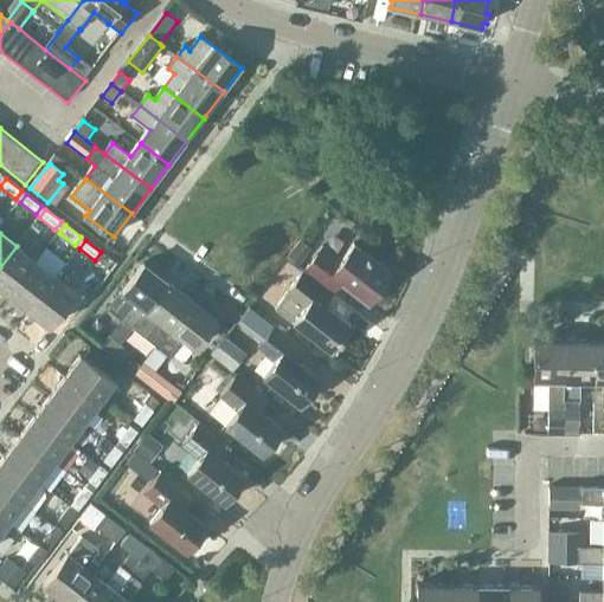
[(288,259),(300,269),(313,251),(301,241),(288,259)]
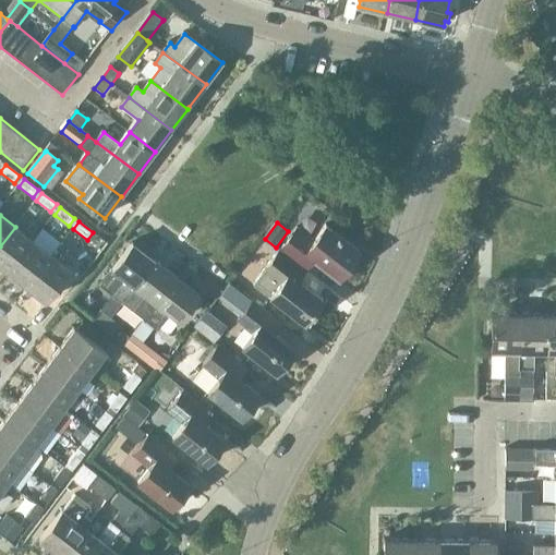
[(298,229),(280,251),(307,272),(315,262),(340,280),(362,253),(327,226),(315,242),(298,229)]
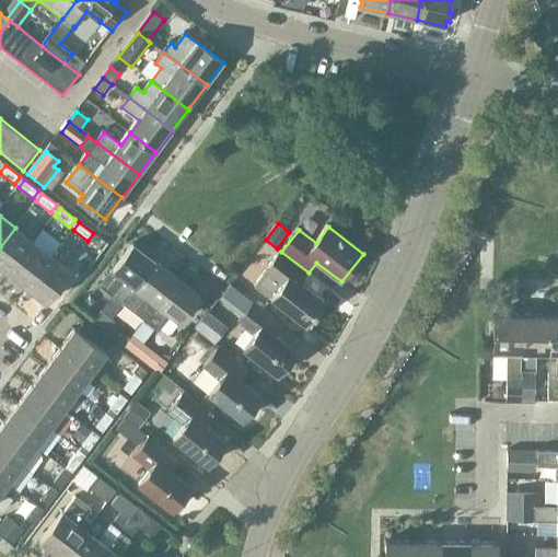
[(15,228),(0,247),(0,268),(9,275),(34,242),(16,229),(15,228)]
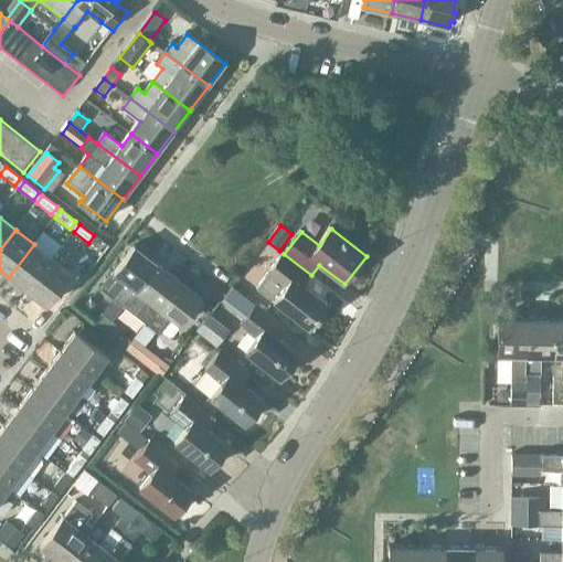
[(34,244),(9,277),(27,292),(53,258),(34,244)]
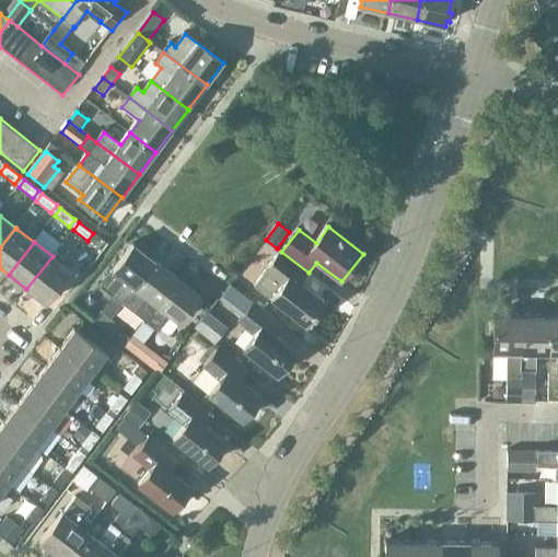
[(124,305),(157,263),(135,246),(102,289),(113,298),(93,323),(103,331),(112,320),(124,305)]
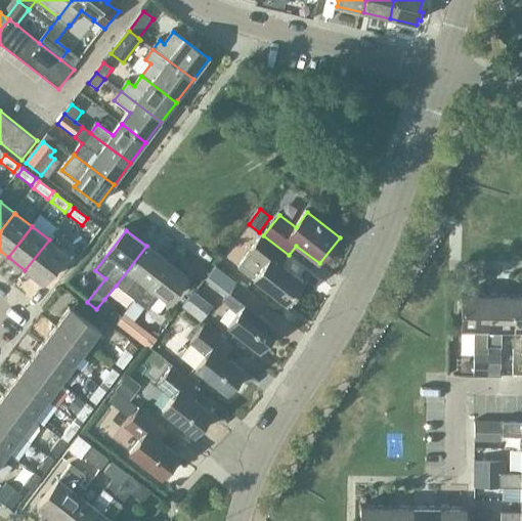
[(289,255),(263,235),(237,268),(287,306),(289,304),(291,305),(296,299),(294,297),(304,283),(281,265),(289,255)]
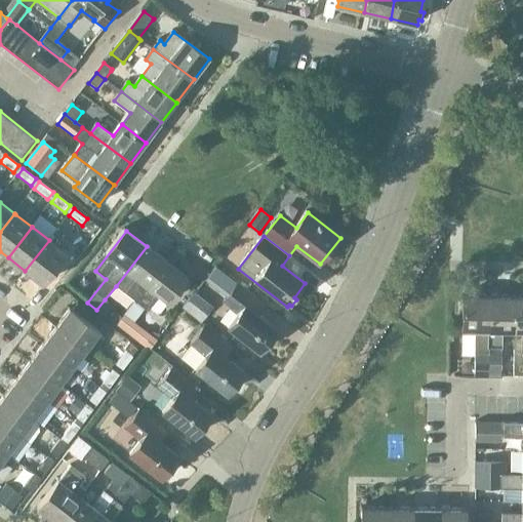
[(49,240),(25,271),(44,286),(68,255),(50,241),(49,240)]
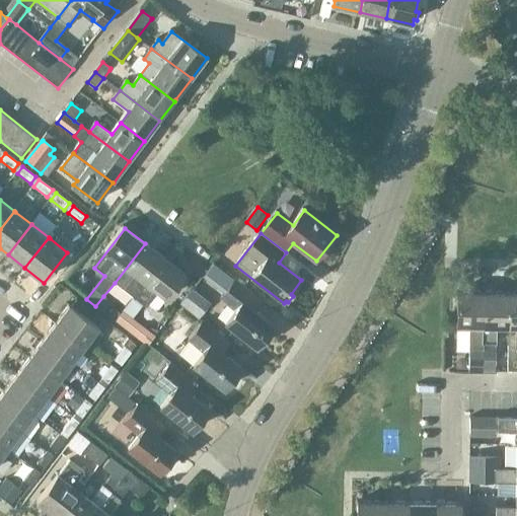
[(145,243),(115,283),(135,299),(165,260),(145,243)]
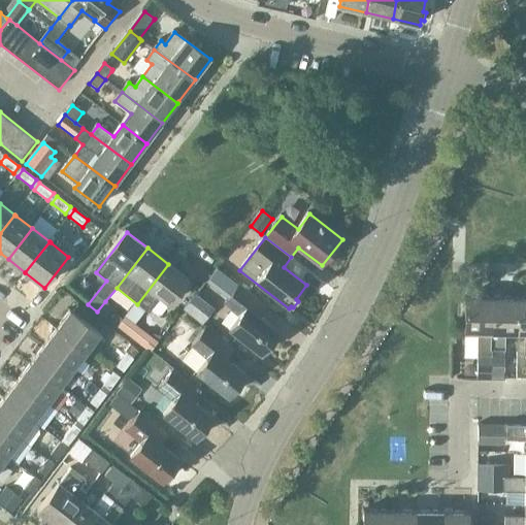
[(168,264),(137,304),(146,312),(150,314),(161,298),(169,304),(189,280),(168,264)]
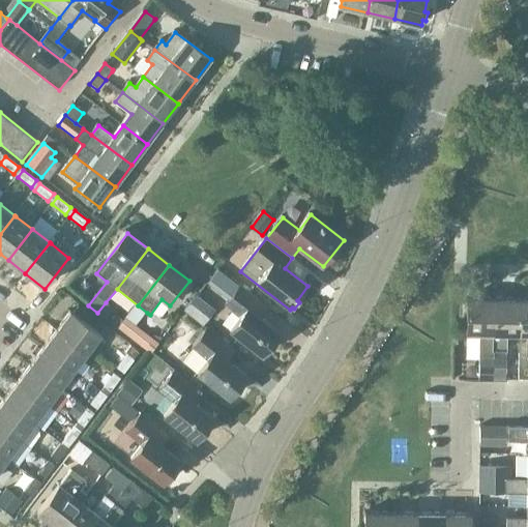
[(277,339),(281,334),(260,319),(268,309),(241,287),(227,305),(241,317),(231,331),(264,356),(267,352),(270,351),(272,351),(274,349),(276,347),(277,345),(277,343),(277,342),(277,341),(277,340),(277,339)]
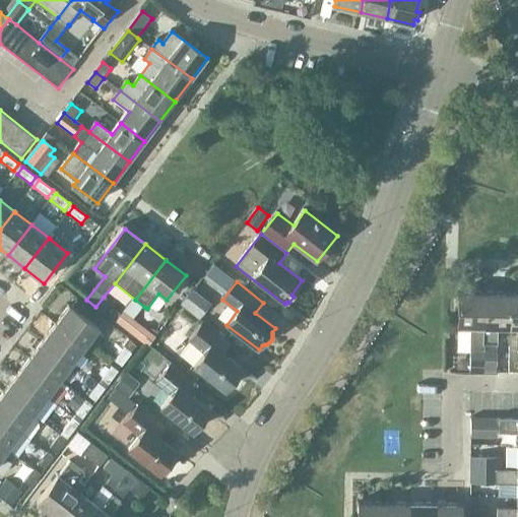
[(181,306),(199,321),(211,306),(193,291),(181,306)]
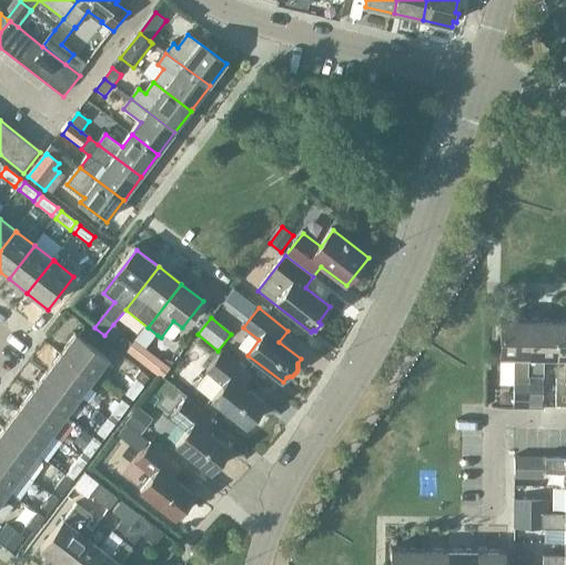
[(529,376),(531,321),(502,321),(501,360),(515,360),(515,376),(529,376)]
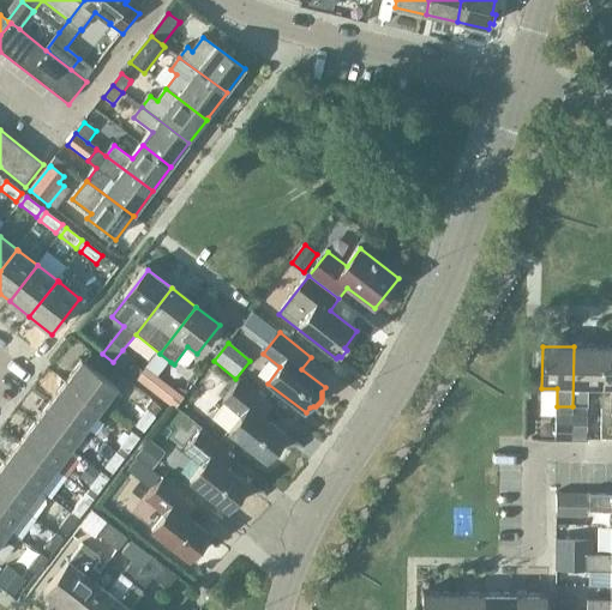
[(604,348),(574,346),(573,406),(588,406),(588,388),(604,388),(604,348)]
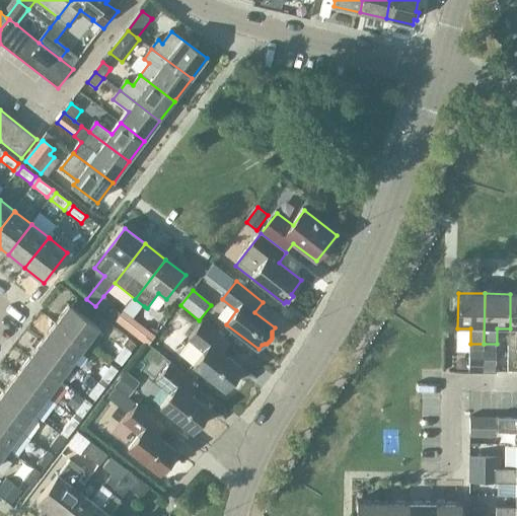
[(103,296),(95,306),(104,313),(111,305),(112,303),(103,296)]
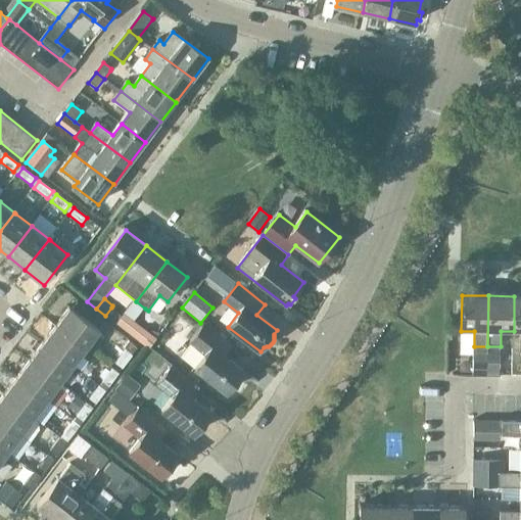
[(70,309),(56,327),(87,350),(93,341),(101,331),(70,309)]
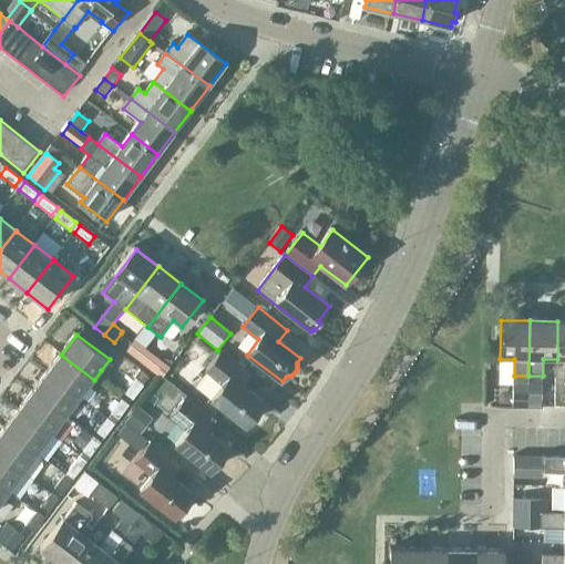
[(122,337),(116,345),(126,352),(133,345),(122,337)]
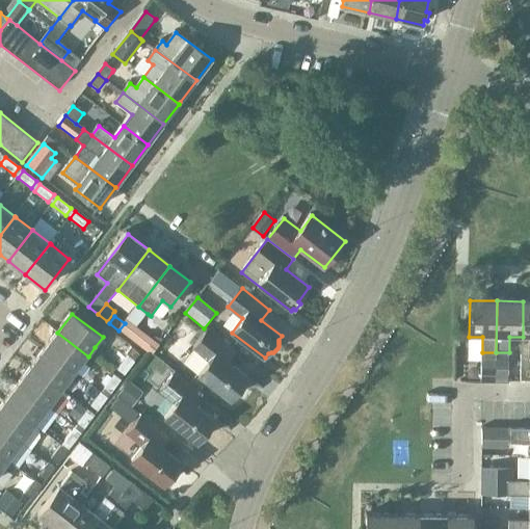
[(125,323),(118,331),(149,353),(152,355),(163,342),(152,337),(151,338),(127,320),(125,323)]
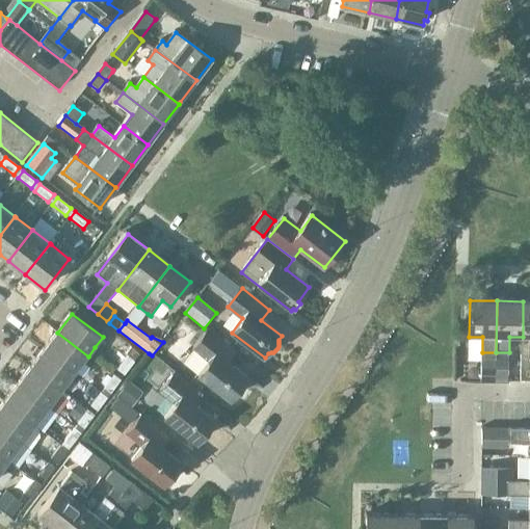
[(194,349),(209,361),(199,374),(231,400),(248,377),(228,362),(236,351),(209,331),(194,349)]
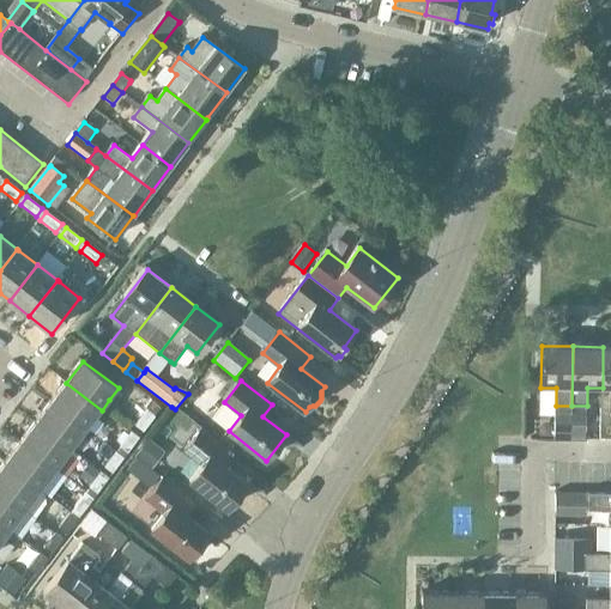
[(66,383),(52,403),(86,430),(102,410),(66,383)]
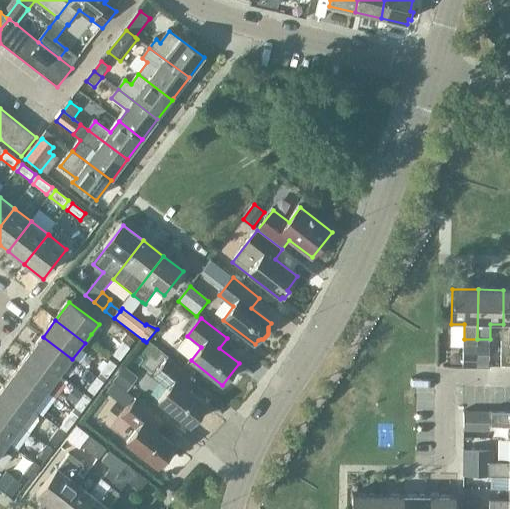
[(167,338),(182,339),(182,320),(167,320),(167,338)]
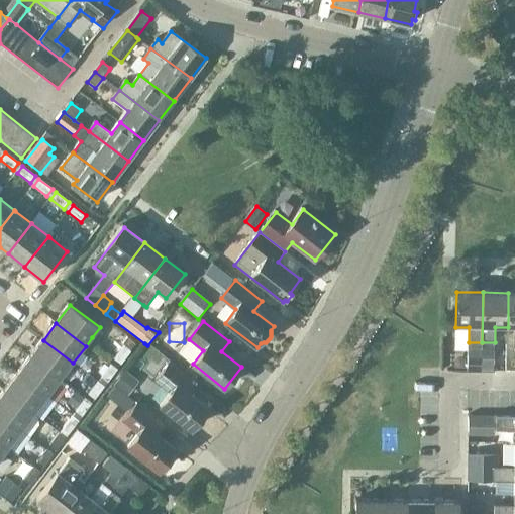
[(128,337),(122,345),(124,347),(125,347),(131,352),(137,344),(129,338),(128,337)]
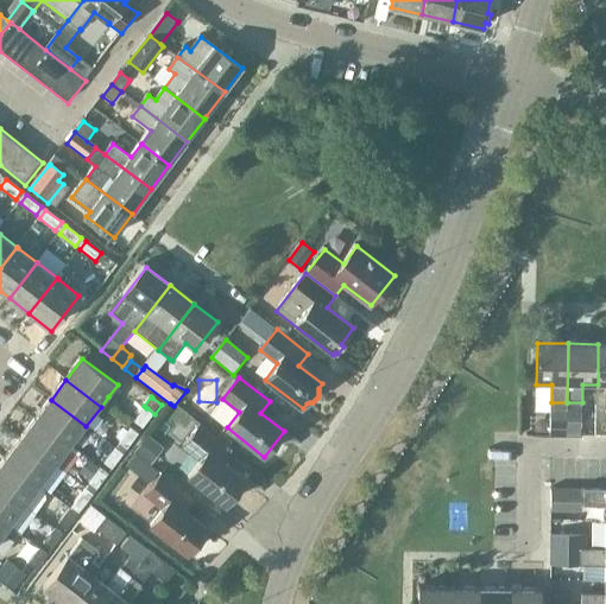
[(86,426),(51,400),(36,420),(71,446),(86,426)]
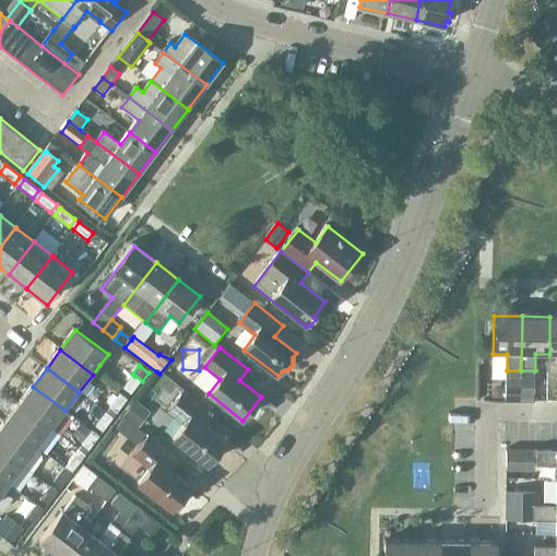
[(521,370),(507,370),(507,403),(521,403),(521,370)]
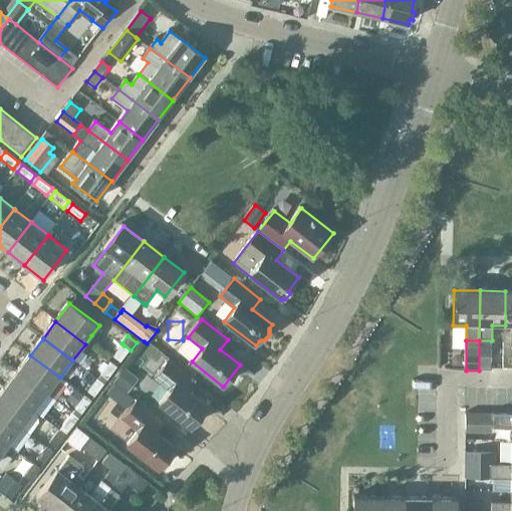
[(479,340),(479,370),(492,370),(492,340),(479,340)]
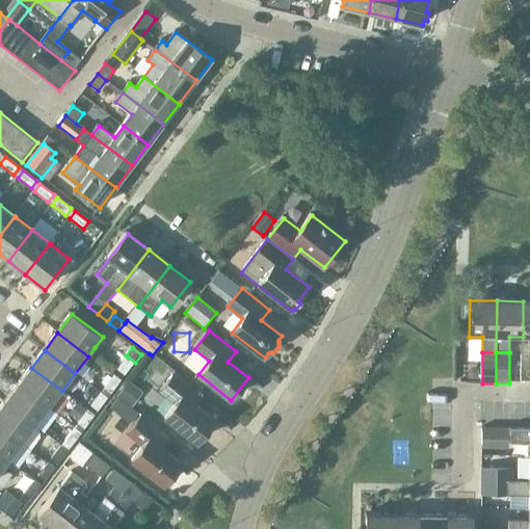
[(129,358),(118,371),(125,376),(135,363),(129,358)]
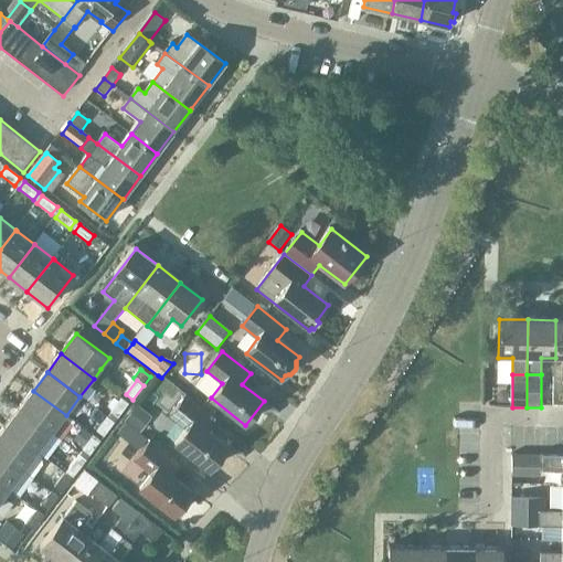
[(33,391),(19,409),(52,434),(66,415),(33,391)]
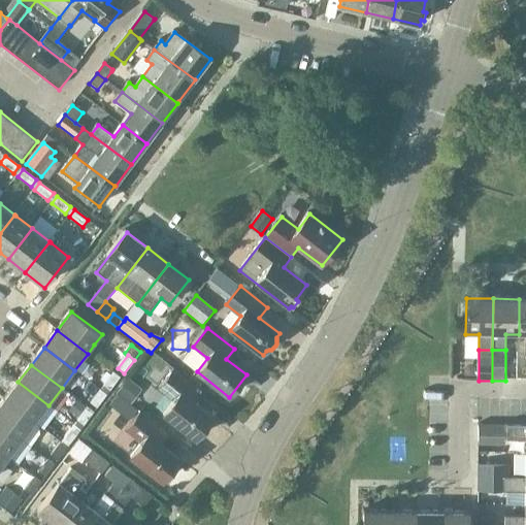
[(164,415),(196,439),(214,417),(194,401),(201,392),(174,370),(160,389),(174,400),(164,415)]
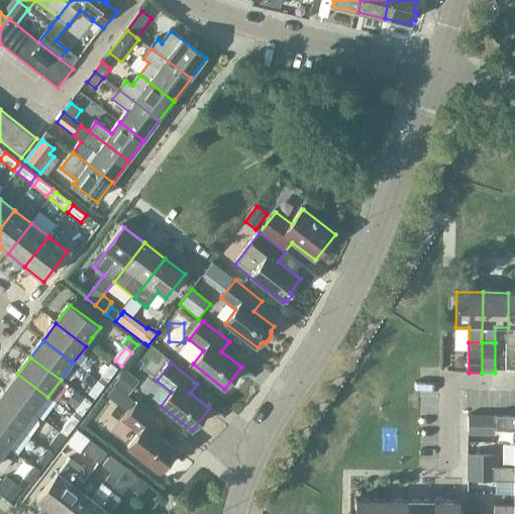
[(105,374),(101,378),(108,384),(118,371),(111,366),(105,374)]
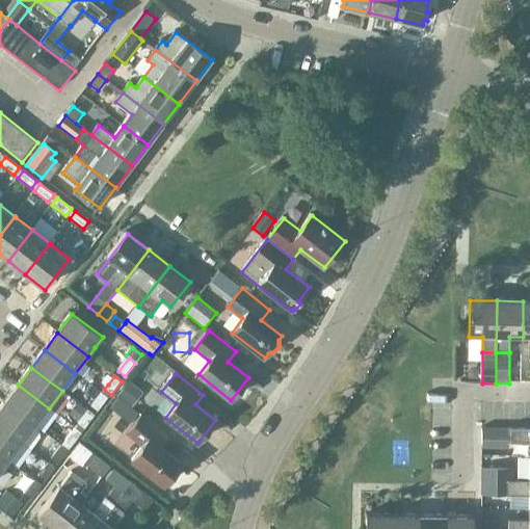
[(125,403),(131,408),(143,393),(129,381),(116,397),(120,399),(125,403)]
